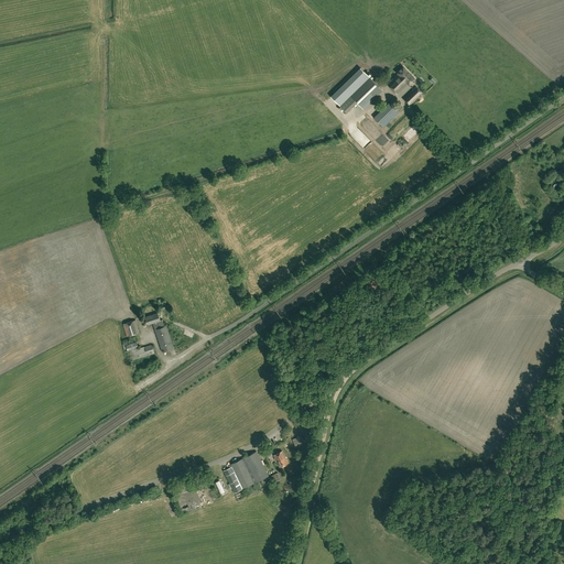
[(415,79),(403,66),(398,73),(387,84),(398,94),(408,84),(409,85),(415,79)]
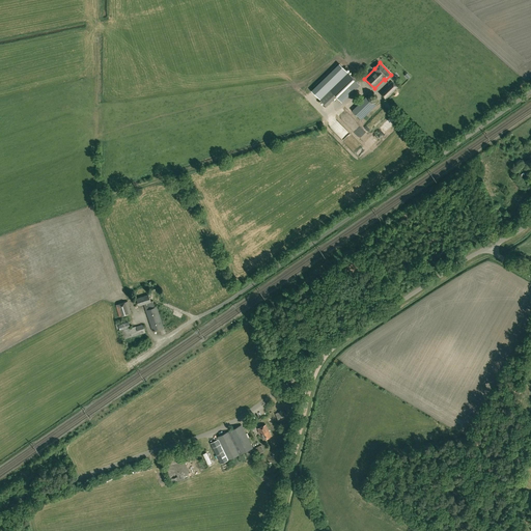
[(342,102),(360,84),(340,64),(312,91),(327,106),(336,96),(342,102)]
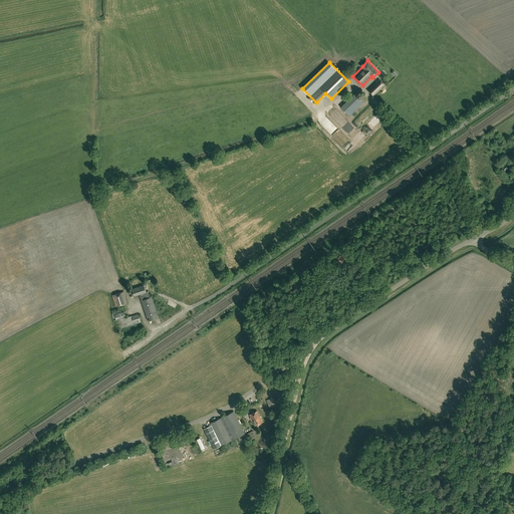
[(384,84),(379,78),(367,90),(373,95),(384,84)]
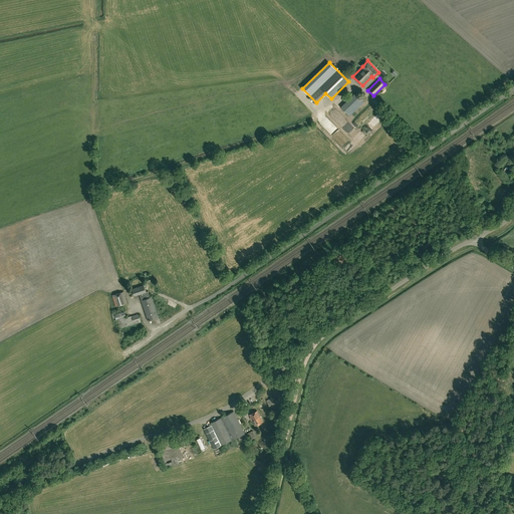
[(341,106),(349,115),(363,101),(355,92),(341,106)]
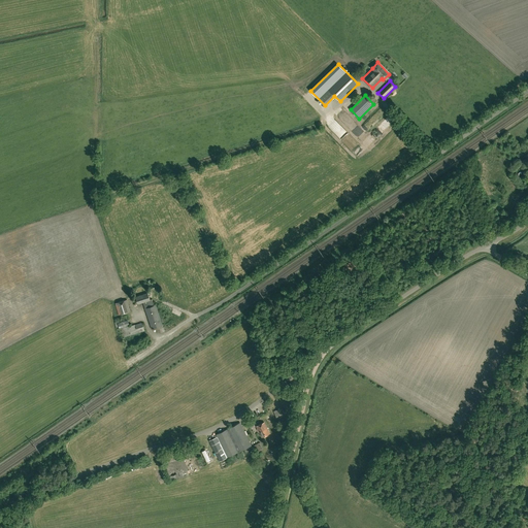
[(371,118),(377,124),(385,116),(378,109),(371,118)]
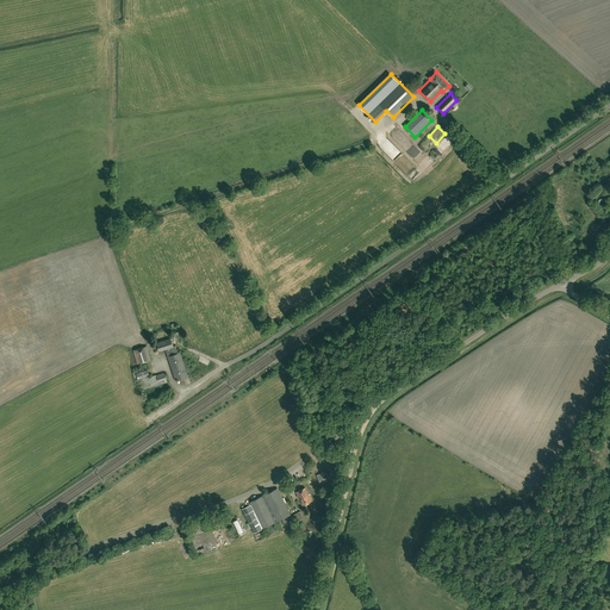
[(412,154),(418,160),(423,155),(417,149),(412,154)]
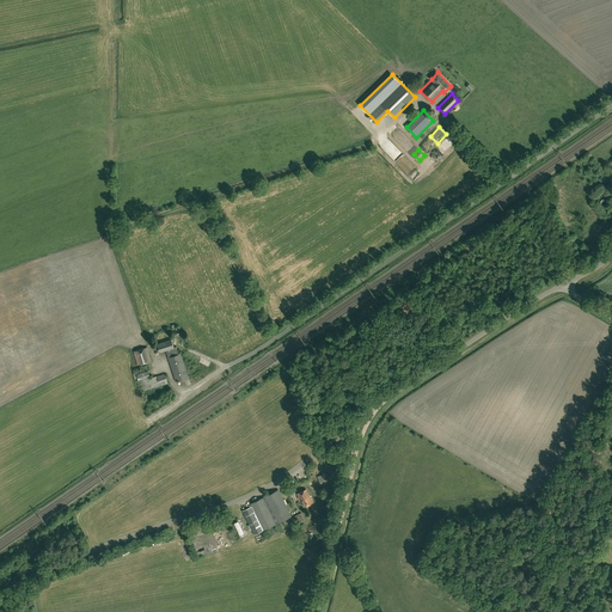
[(188,377),(181,354),(178,354),(176,347),(173,347),(171,340),(158,344),(160,352),(166,350),(169,357),(167,357),(176,381),(188,377)]
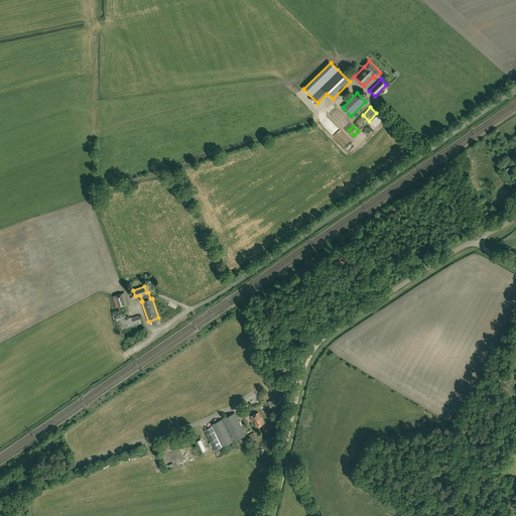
[(127,304),(124,292),(113,296),(116,307),(127,304)]
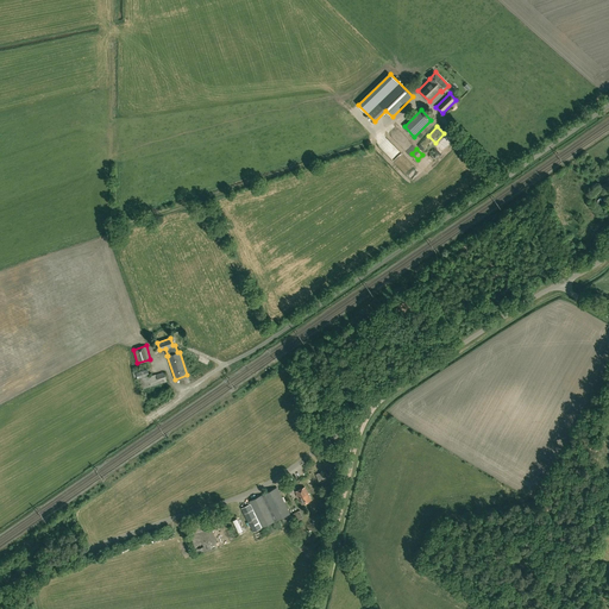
[(167,381),(165,378),(164,372),(156,375),(149,376),(138,380),(142,389),(167,381)]
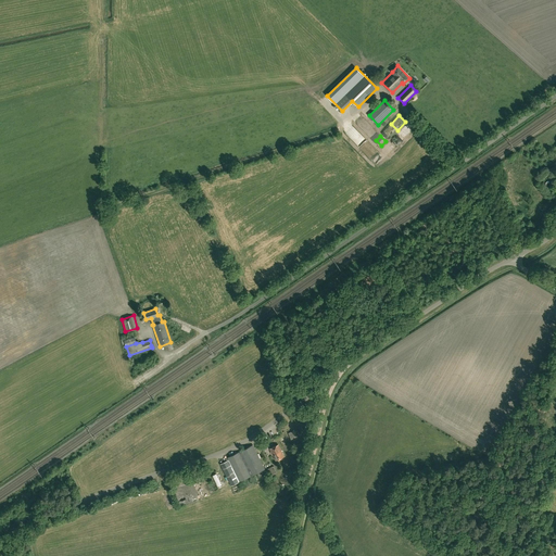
[(295,430),(288,433),(291,439),(298,436),(295,430)]
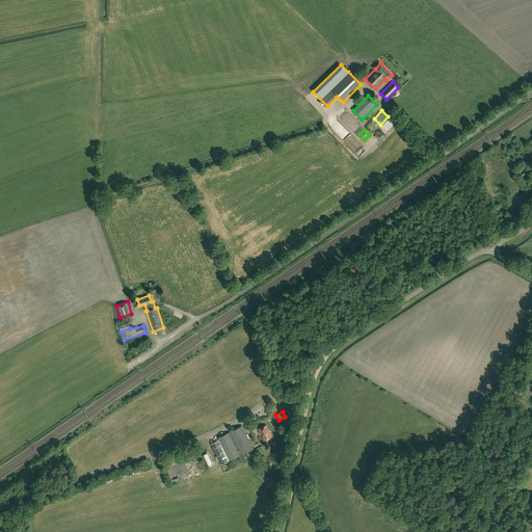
[(261,435),(262,435),(264,441),(271,436),(266,425),(259,429),(260,431),(259,432),(261,435)]
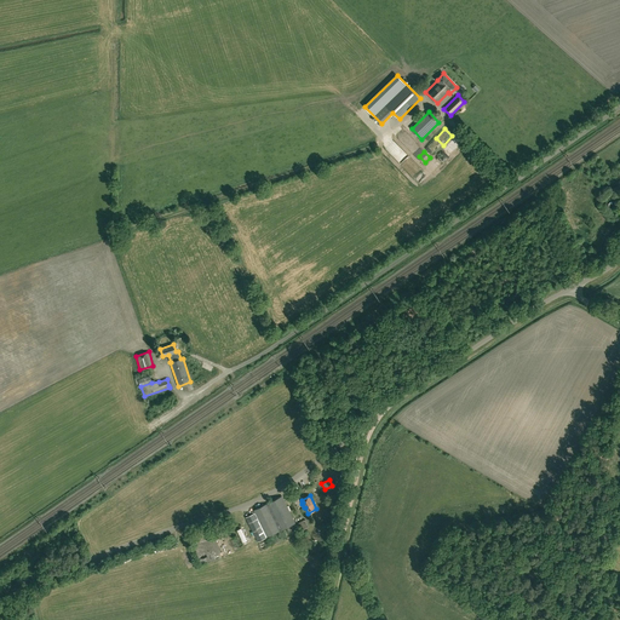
[(257,541),(296,523),(282,497),(253,510),(254,512),(246,517),(257,541)]
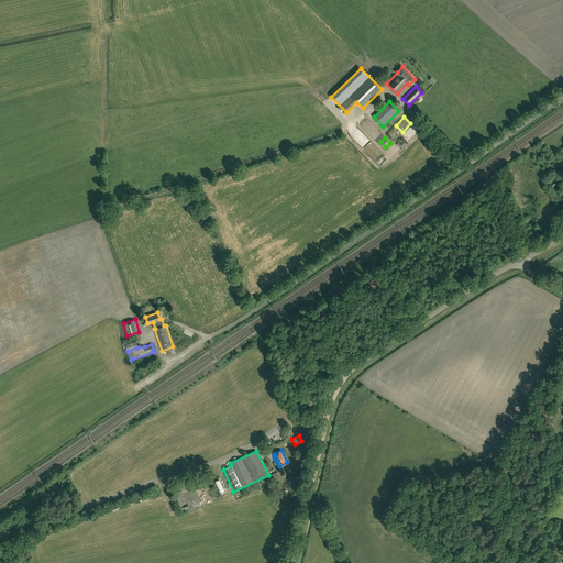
[(280,478),(279,474),(277,472),(264,478),(267,484),(280,478)]
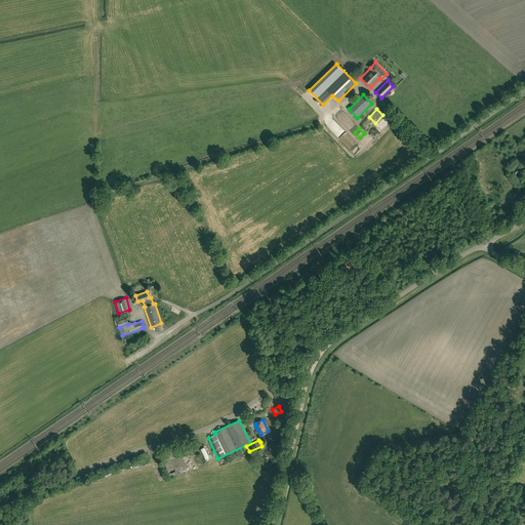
[(184,474),(174,446),(159,451),(168,479),(184,474)]
